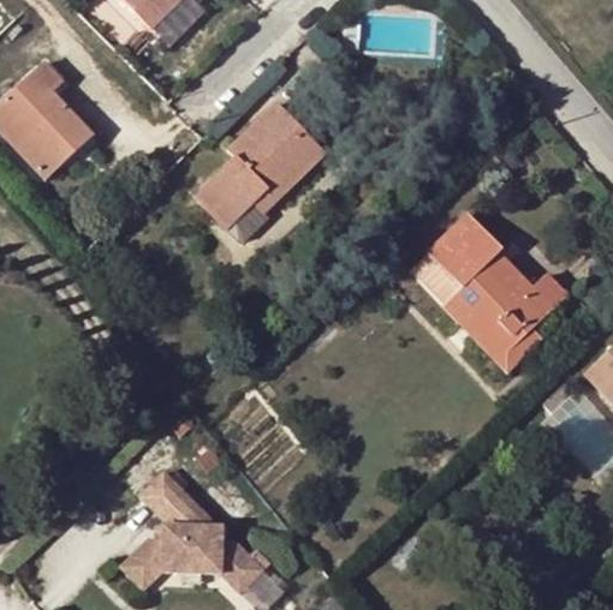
[(128,0),(153,27),(178,0),(128,0)]
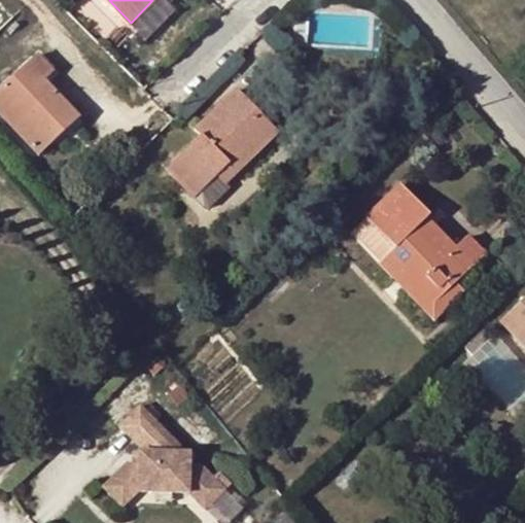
[(177,7),(169,0),(152,0),(131,23),(145,38),(177,7)]
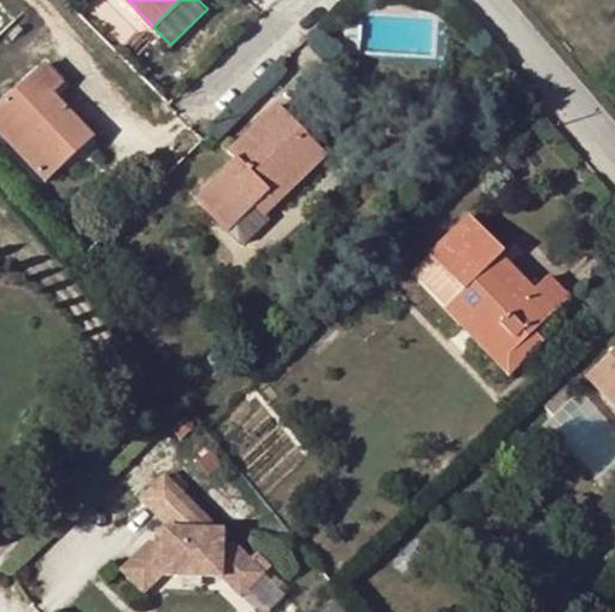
[(57,153),(86,127),(53,90),(64,81),(44,60),(0,101),(0,125),(47,177),(64,162),(57,153)]
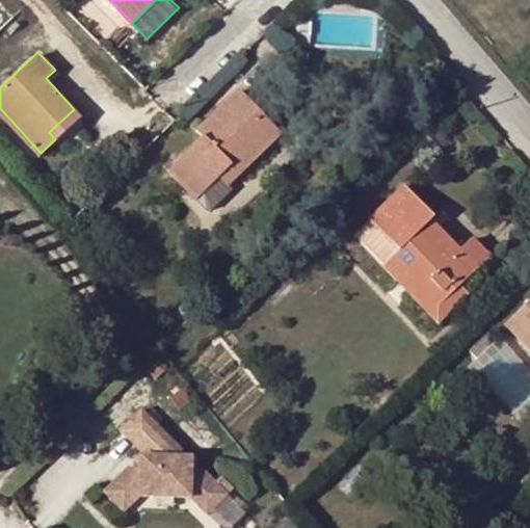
[(259,137),(267,144),(282,131),(240,87),(199,127),(205,133),(168,168),(196,198),(199,196),(259,137)]
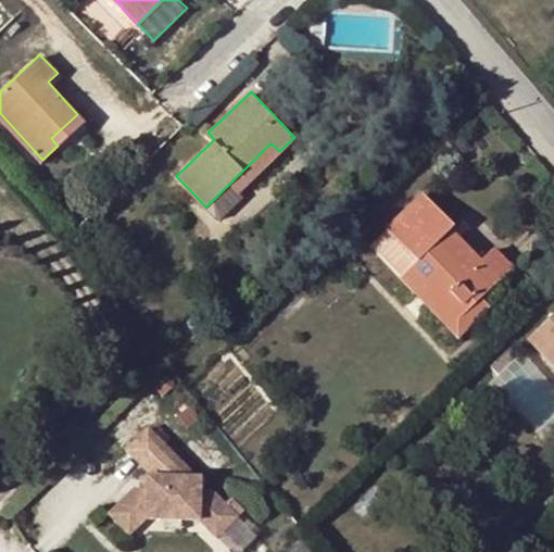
[(84,121),(77,114),(51,138),(58,146),(84,121)]
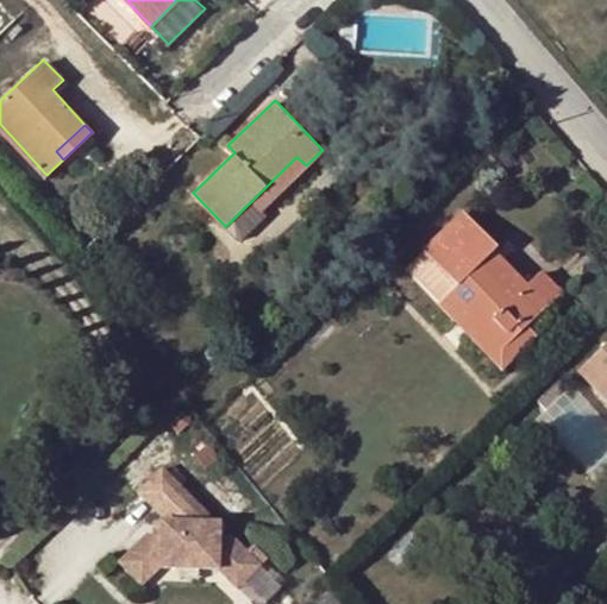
[(261,211),(306,165),(296,157),(227,225),(238,237),(245,237),(267,216),(261,211)]
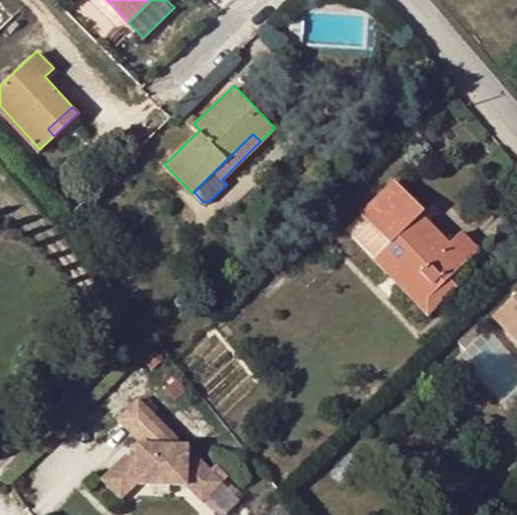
[(478,248),(461,229),(450,240),(443,247),(415,218),(422,212),(424,209),(395,178),(348,225),(377,255),(375,258),(389,273),(398,264),(410,275),(400,284),(428,313),(457,284),(450,276),(458,269),(478,248)]
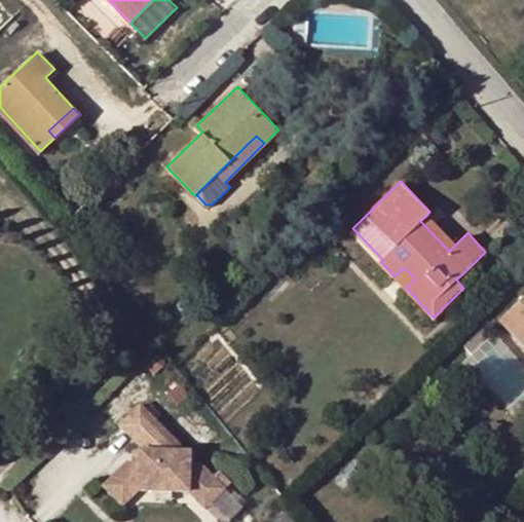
[(456,244),(427,215),(420,221),(449,251),(456,244)]
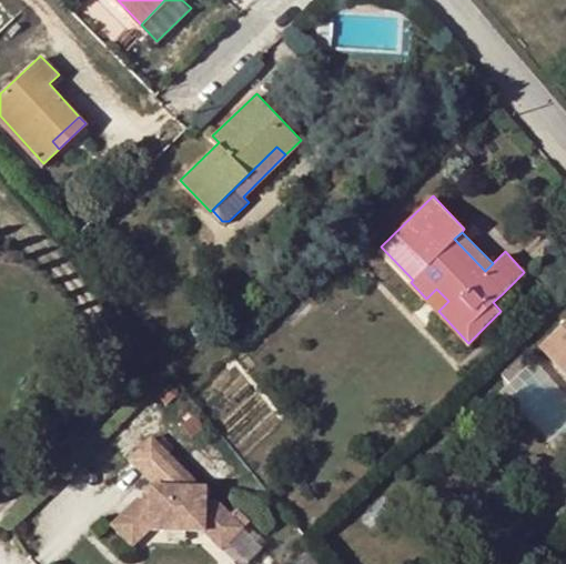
[(426,299),(438,311),(448,301),(436,289),(426,299)]
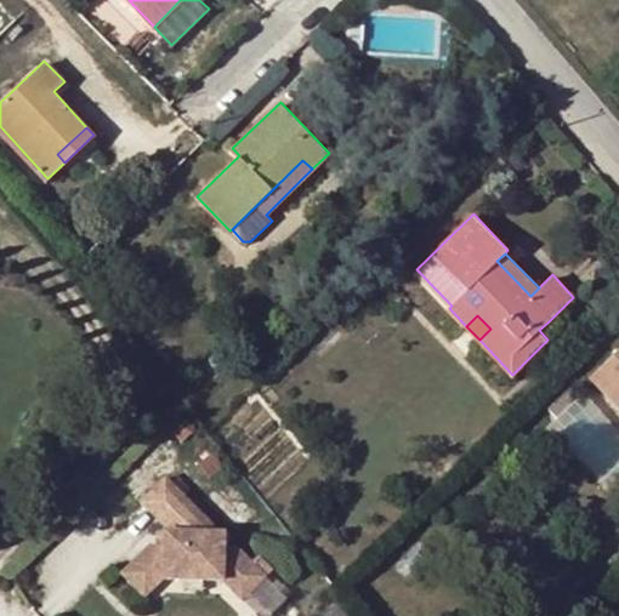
[(557,331),(549,321),(539,330),(547,340),(557,331)]
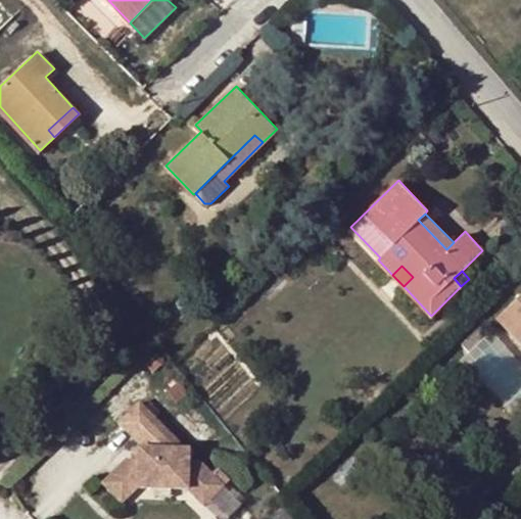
[(520,293),(504,311),(520,328),(520,293)]
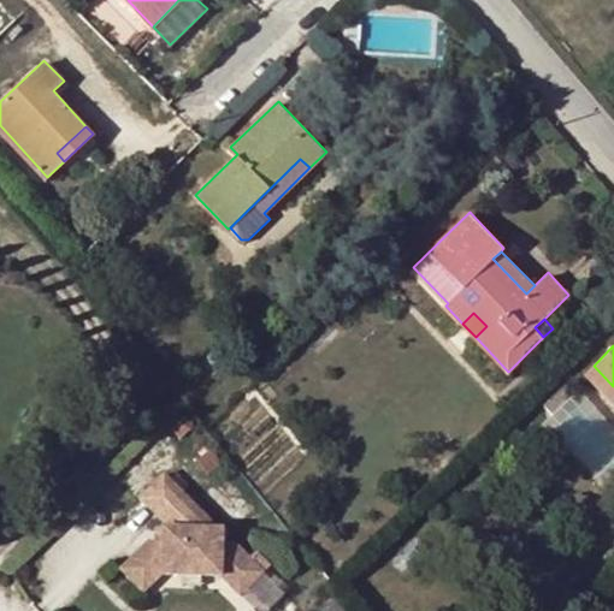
[(613,386),(594,366),(585,374),(613,404),(613,386)]
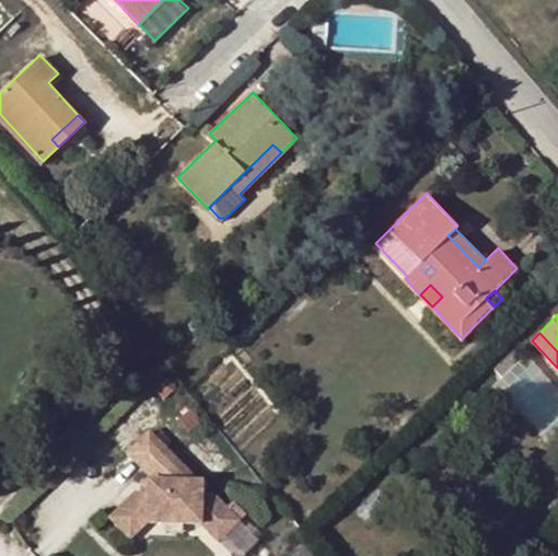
[(502,377),(523,358),(513,348),(493,368),(502,377)]
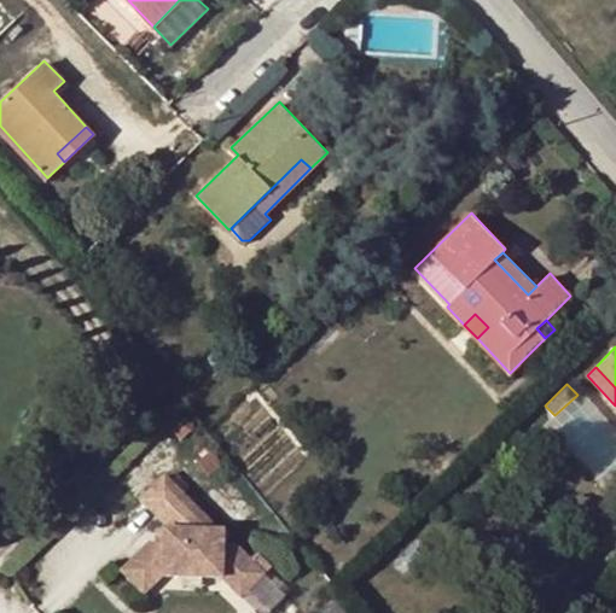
[(151,539),(125,566),(146,589),(164,571),(227,574),(237,585),(257,565),(236,543),(221,542),(222,527),(214,527),(215,521),(167,473),(144,496),(164,518),(164,524),(163,541),(156,539),(151,539)]
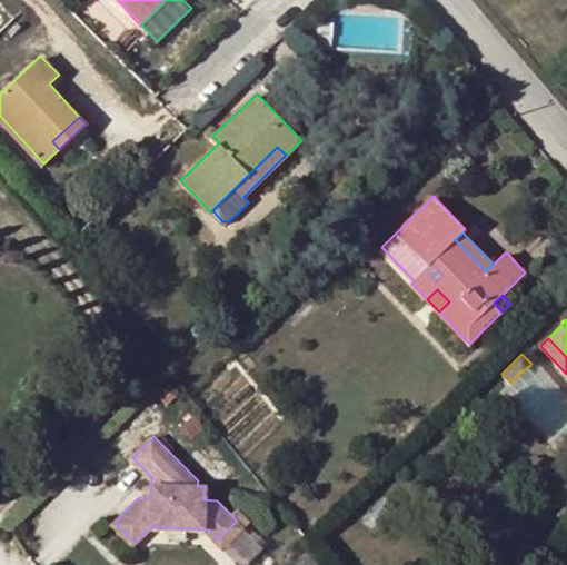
[(376,531),(401,507),(386,491),(360,514),(376,531)]
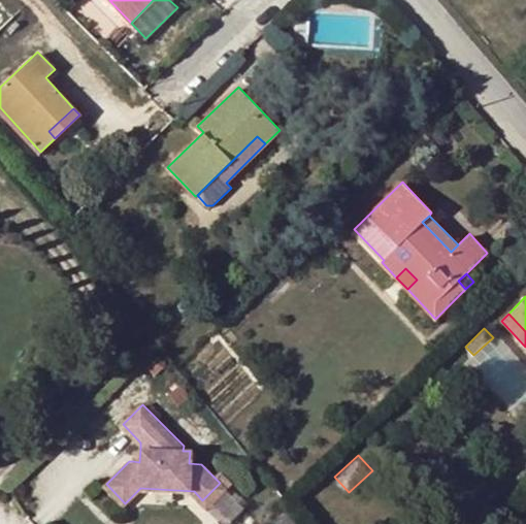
[(220,483),(202,500),(207,506),(226,488),(220,483)]
